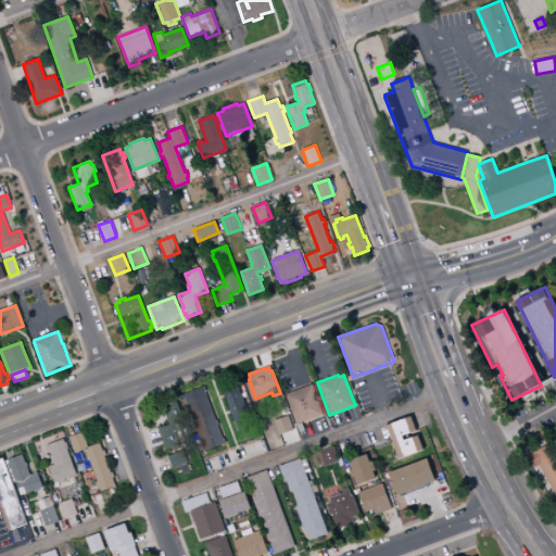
[(222,388),(237,381),(254,427),(239,432),(231,412),(225,395),(222,388)]
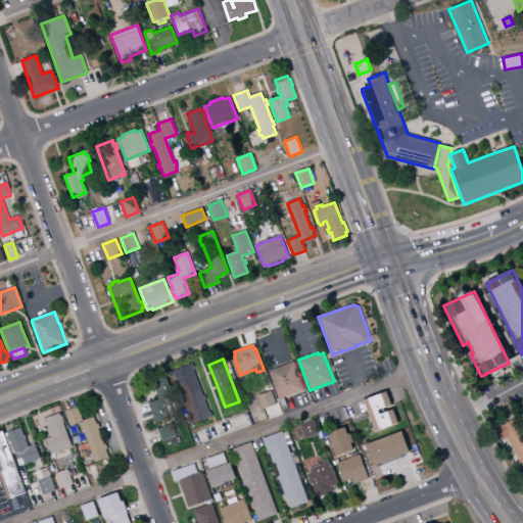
[(279,399),(269,371),(294,362),(304,390),(279,399)]
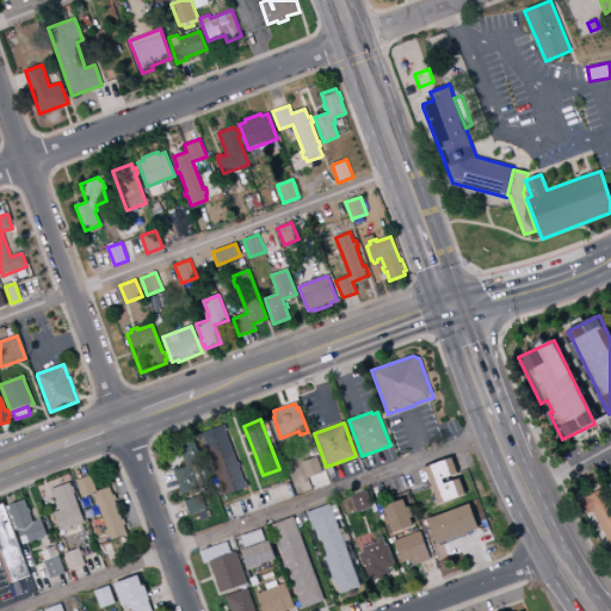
[(201,433),(224,425),(227,430),(226,431),(238,463),(239,462),(241,468),(240,468),(245,482),(246,482),(248,487),(223,497),(221,491),(223,491),(217,476),(216,476),(214,471),(216,471),(204,439),(202,439),(201,433)]
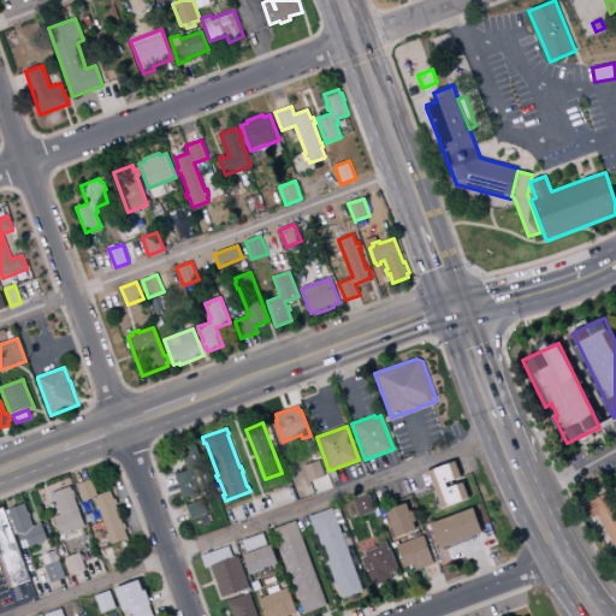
[(188,471),(179,446),(195,440),(205,467),(194,471),(202,492),(184,499),(175,475),(175,472),(178,471),(179,474),(188,471)]
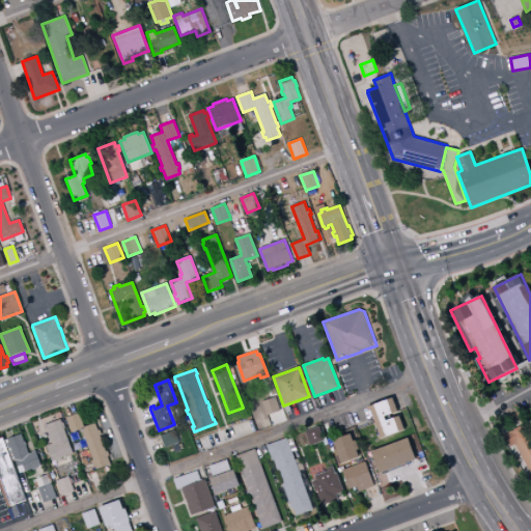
[(261,402),(276,397),(281,411),(267,416),(261,402)]
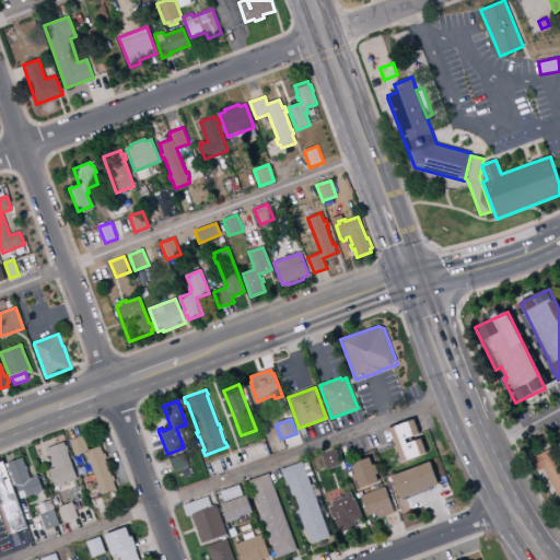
[(387,430),(415,420),(420,434),(406,440),(407,444),(421,439),(427,454),(400,464),(399,461),(400,459),(395,443),(391,432),(388,433),(387,430)]
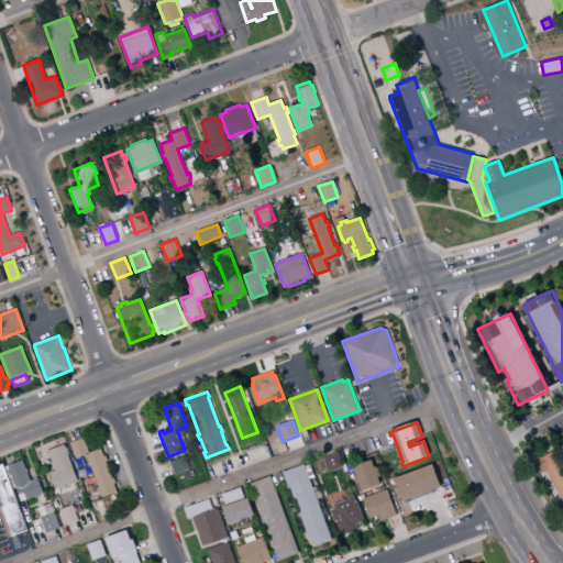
[(76,459),(88,454),(89,453),(84,438),(69,443),(76,459)]
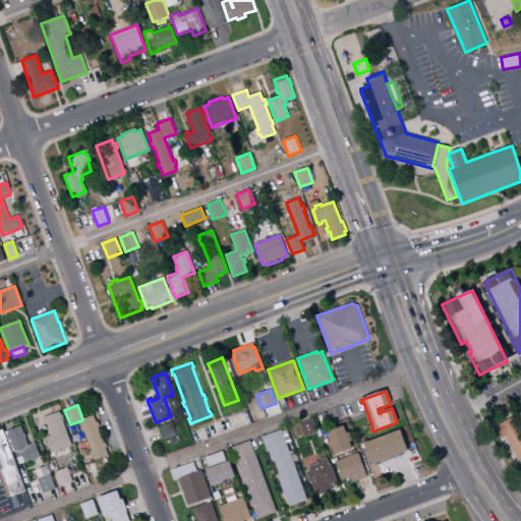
[(51,453),(45,438),(48,437),(51,436),(44,417),(59,411),(61,415),(62,414),(64,420),(63,420),(67,431),(66,431),(71,445),(51,453)]
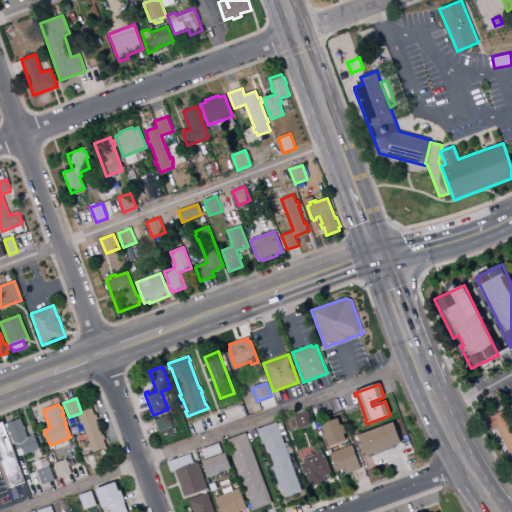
[(93,453),(92,450),(90,450),(88,445),(90,444),(86,433),(82,422),(81,422),(79,417),(79,414),(80,414),(80,413),(81,412),(92,408),(95,416),(96,415),(98,420),(97,420),(102,435),(104,435),(106,441),(105,442),(107,447),(93,453)]
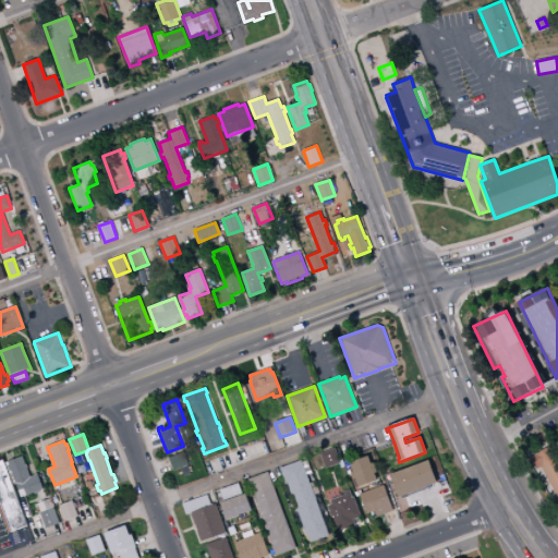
[(541,468),(557,500),(557,458),(552,446),(529,458),(535,471),(541,468)]
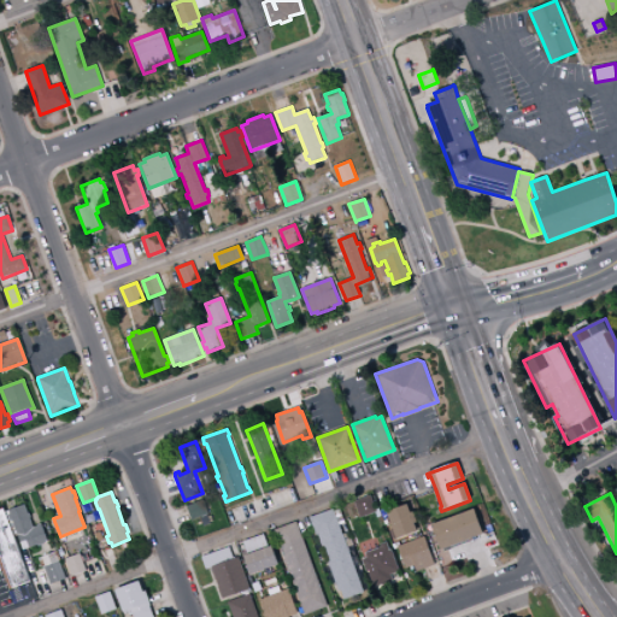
[(353,501),(359,517),(376,512),(370,495),(353,501)]
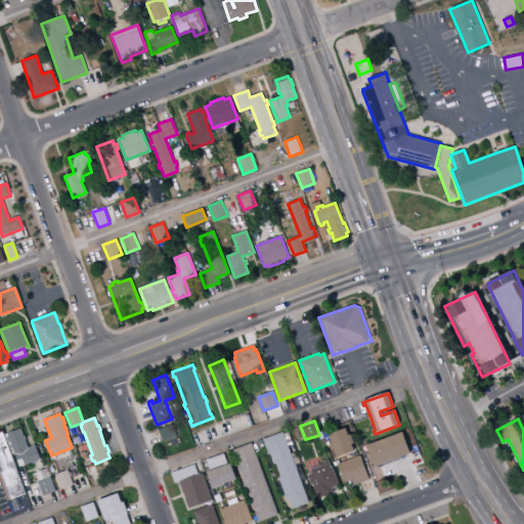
[(159,430),(173,425),(177,437),(164,442),(161,434),(160,434),(159,430)]
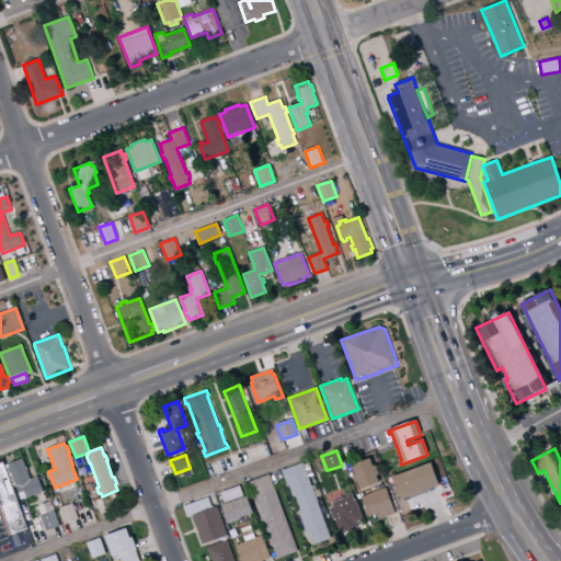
[(4,465),(23,458),(25,467),(26,466),(29,471),(27,471),(30,478),(37,476),(43,491),(43,492),(24,499),(21,500),(16,488),(13,489),(4,465)]
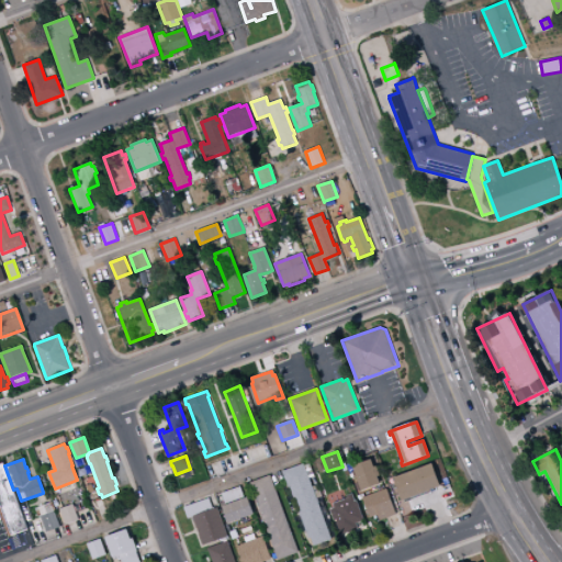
[(361,492),(351,467),(371,460),(380,484),(361,492)]
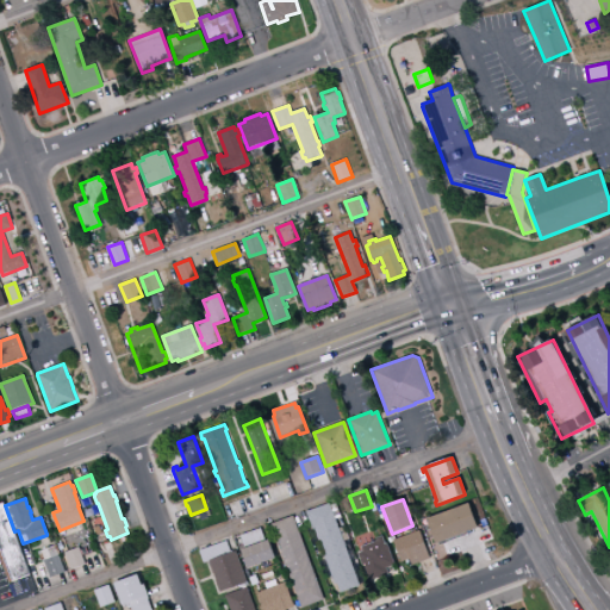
[(10,582),(0,555),(0,500),(2,500),(30,574),(10,582)]
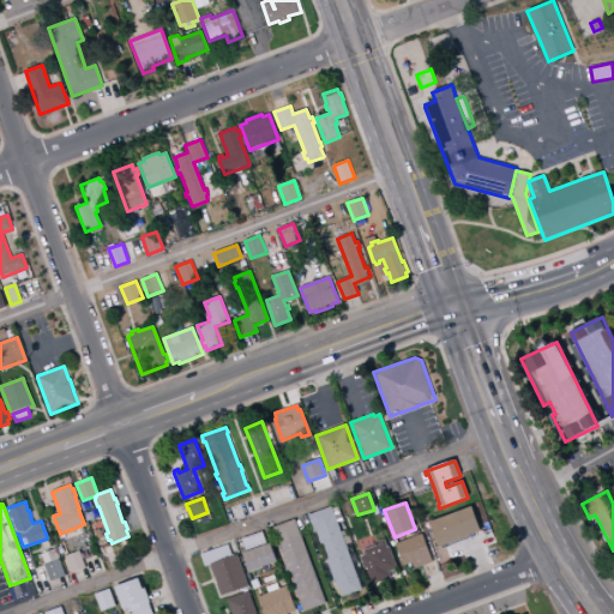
[(308,516),(332,506),(362,590),(343,597),(339,588),(337,588),(326,560),(329,559),(323,545),(321,545),(317,531),(314,533),(313,528),(308,516)]
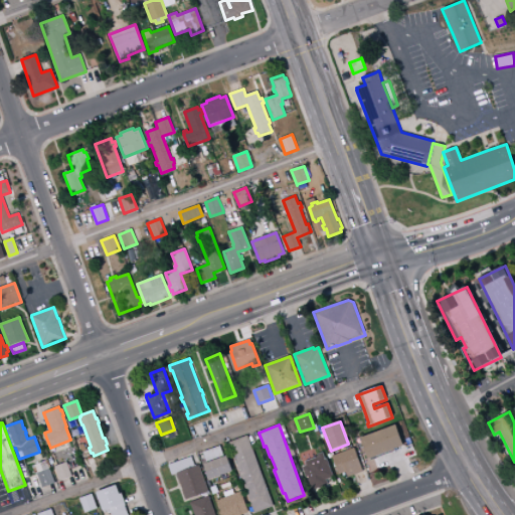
[(362,438),(395,424),(403,447),(368,460),(361,443),(362,438)]
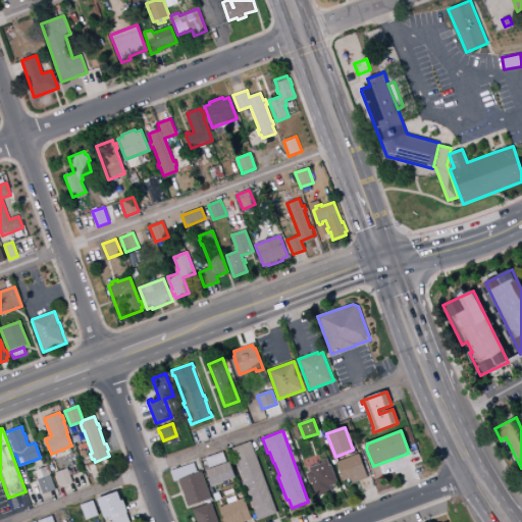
[(231,449),(251,441),(255,453),(277,513),(258,520),(258,519),(257,516),(255,517),(253,512),(255,511),(231,449)]
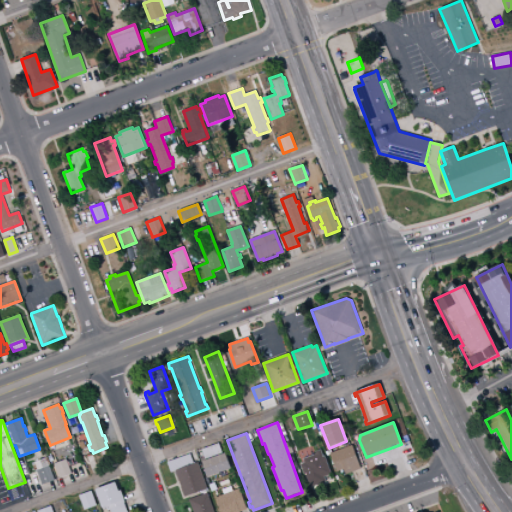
[(205,460),(201,449),(219,443),(223,453),(205,460)]
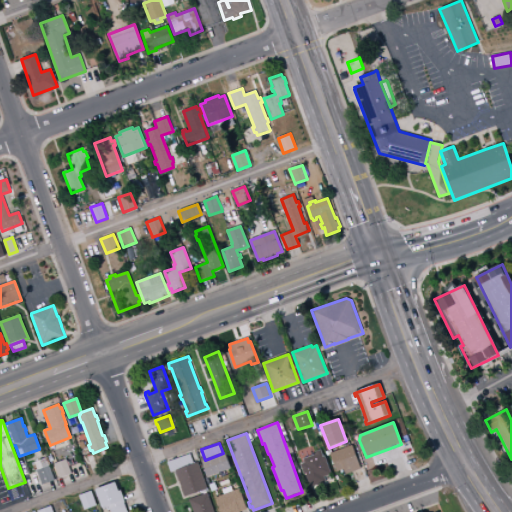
[(330,453),(351,445),(352,445),(361,469),(346,475),(344,470),(337,472),(330,453)]
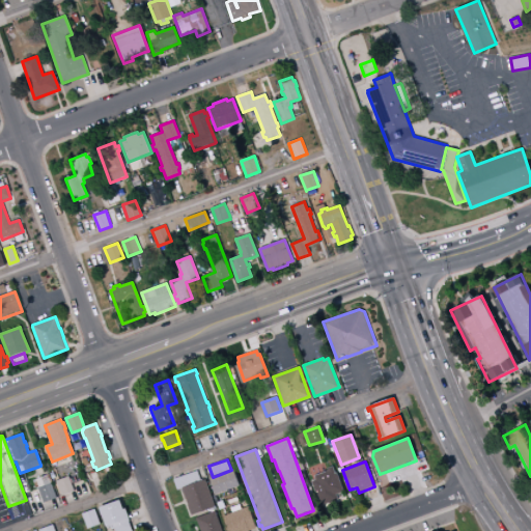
[(210,478),(213,477),(231,470),(234,469),(240,485),(219,493),(219,495),(216,496),(210,478)]
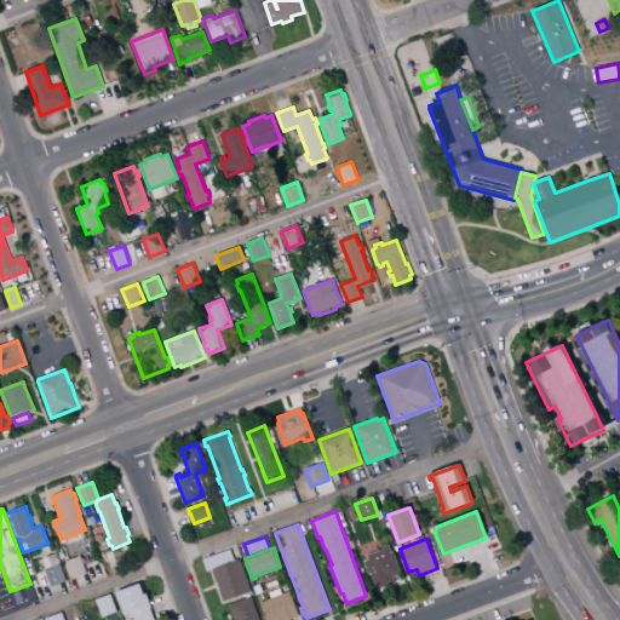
[(212,570),(211,570),(207,572),(204,562),(202,560),(230,549),(235,562),(212,570)]
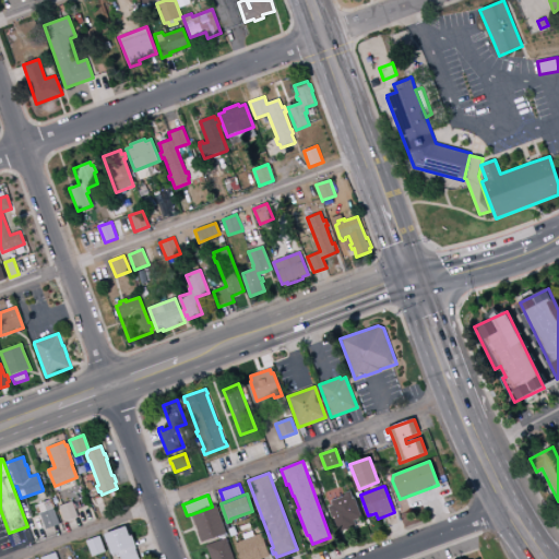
[(328,507),(354,497),(364,523),(356,526),(337,534),(328,507)]
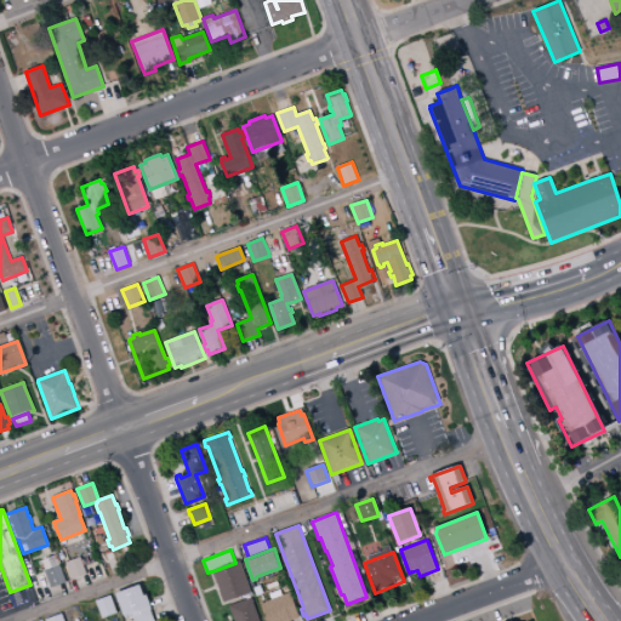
[(61,565),(62,565),(57,554),(39,562),(43,571),(45,571),(45,570),(60,564),(61,565)]
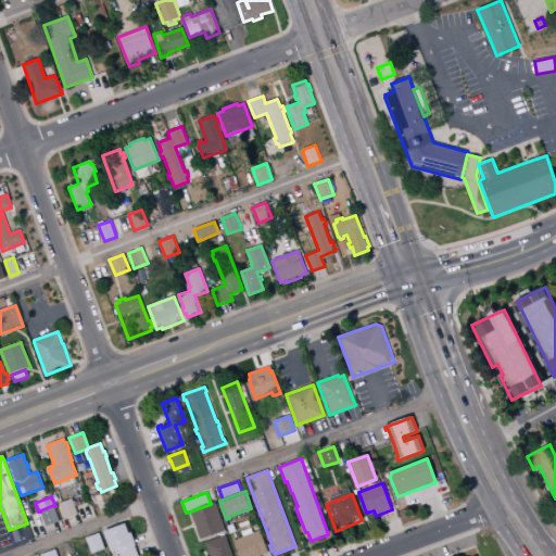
[(73,502),(78,515),(65,519),(60,506),(73,502)]
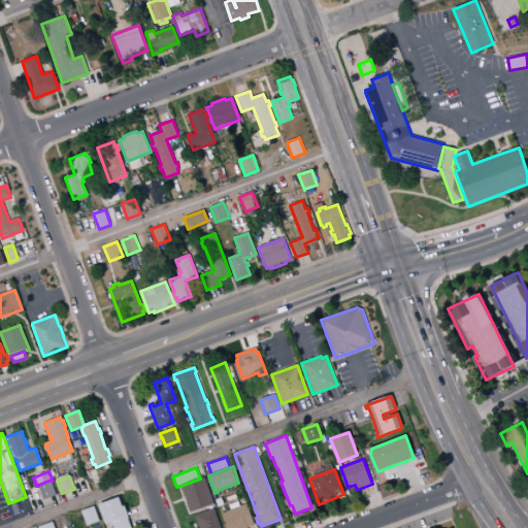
[(180,486),(200,479),(204,476),(215,504),(191,513),(186,499),(180,486)]
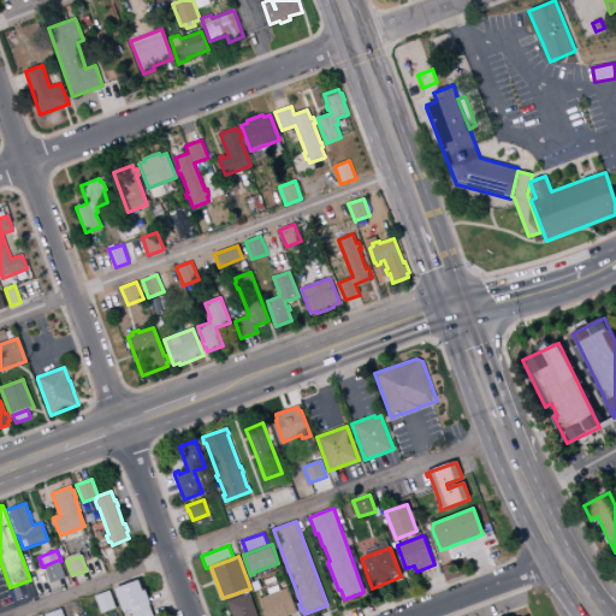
[(45,566),(59,560),(60,561),(66,578),(51,584),(45,567),(45,566)]
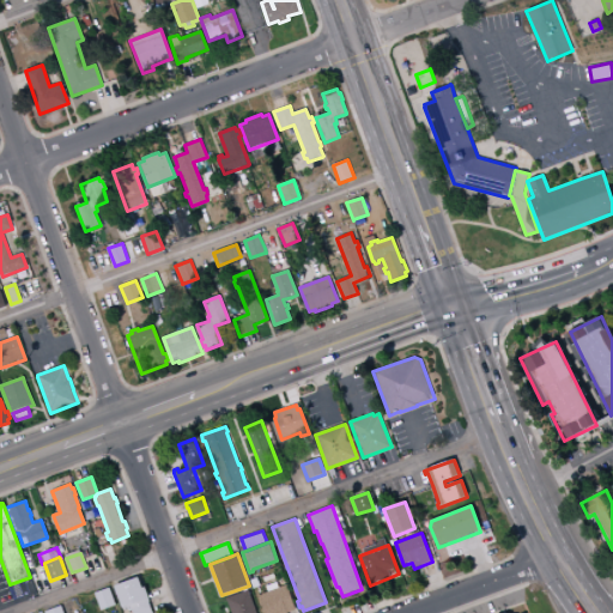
[(114,586),(139,577),(143,588),(145,587),(150,598),(149,599),(150,601),(149,602),(150,604),(152,612),(132,612),(131,607),(125,610),(121,601),(120,601),(114,586)]
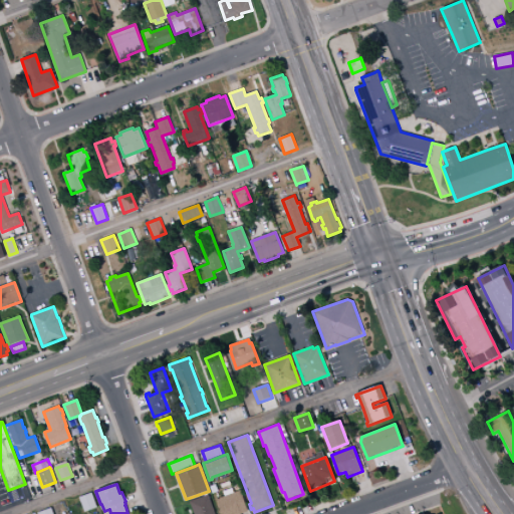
[(233,493),(232,488),(223,491),(224,496),(233,493)]
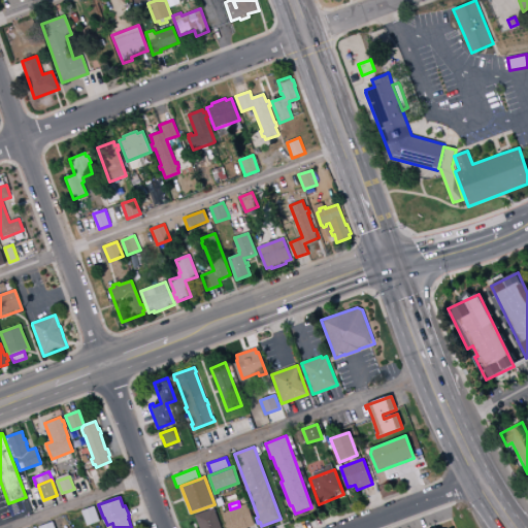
[(228,527),(223,513),(230,509),(239,506),(248,503),(255,525),(248,527),(228,527)]
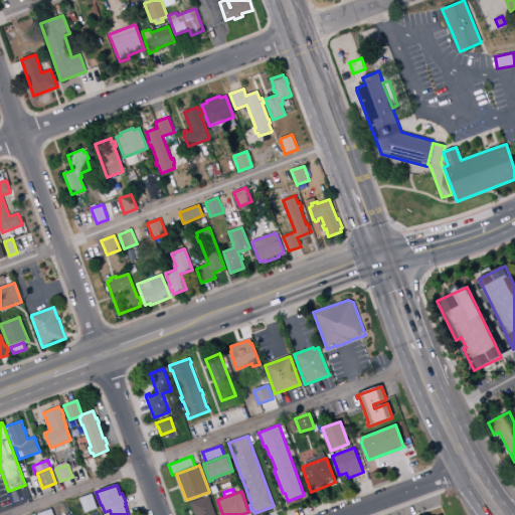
[(79,499),(92,494),(98,508),(84,513),(81,504),(79,499)]
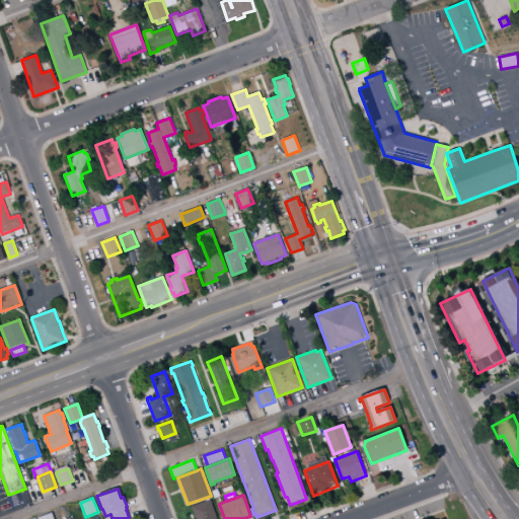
[(196,518),(192,507),(211,500),(217,518),(196,518)]
